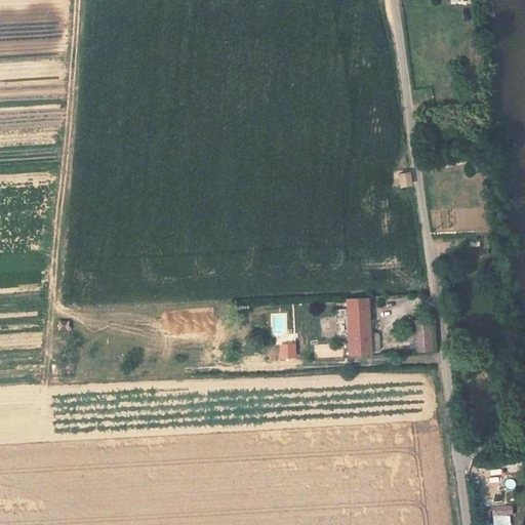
[(409,185),(408,172),(397,174),(398,186),(409,185)]
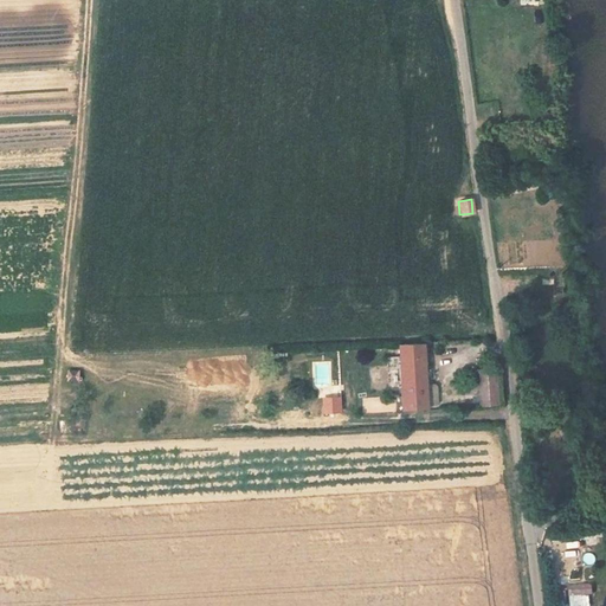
[(537,270),(517,271),(519,287),(529,287),(529,277),(537,277),(537,270)]
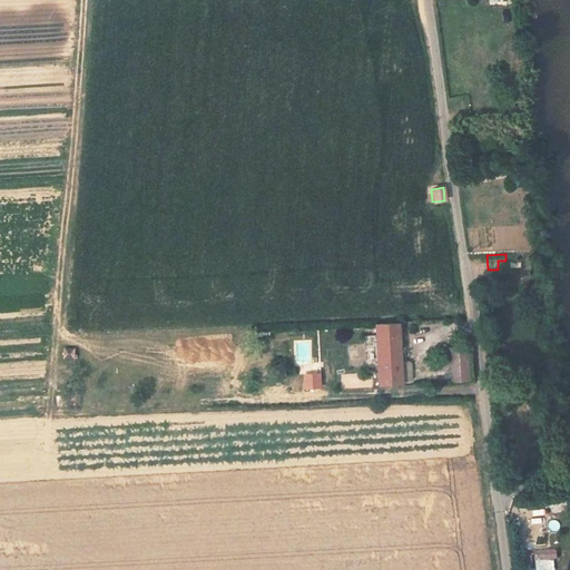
[(399,338),(399,328),(399,324),(364,325),(364,328),(364,338),(365,374),(377,373),(379,386),(401,385),(401,383),(409,383),(411,381),(410,363),(400,363),(399,338)]
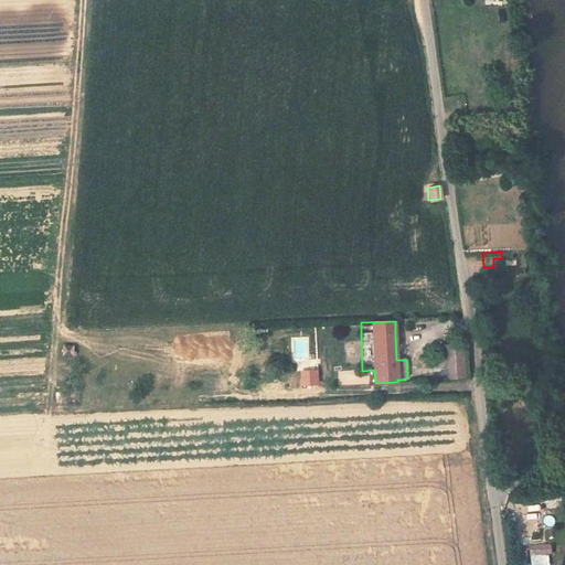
[(443,347),(445,368),(446,377),(446,379),(464,379),(462,347),(443,347)]
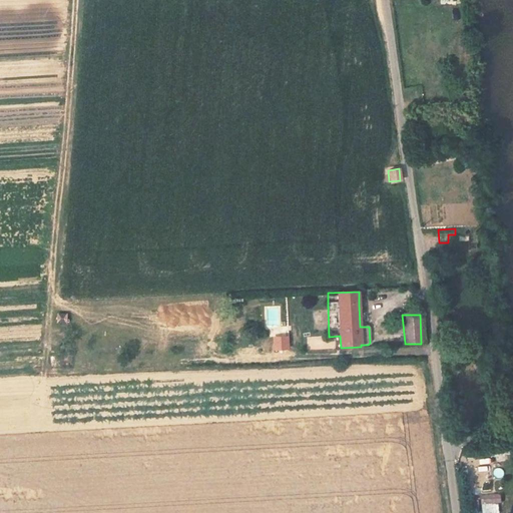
[(334,348),(334,337),(320,338),(320,348),(334,348)]
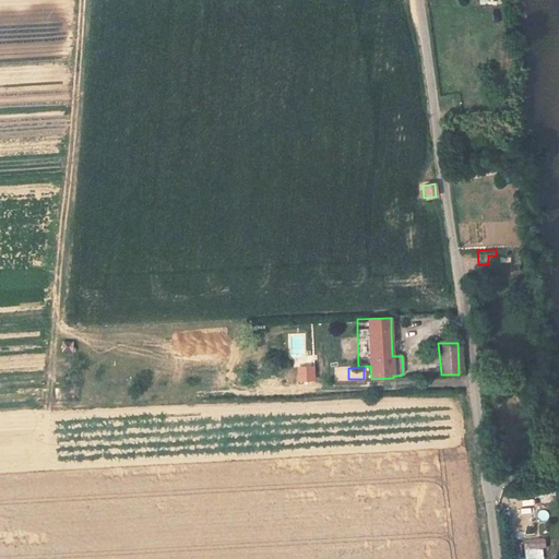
[(533,402),(515,405),(516,415),(534,413),(533,402)]
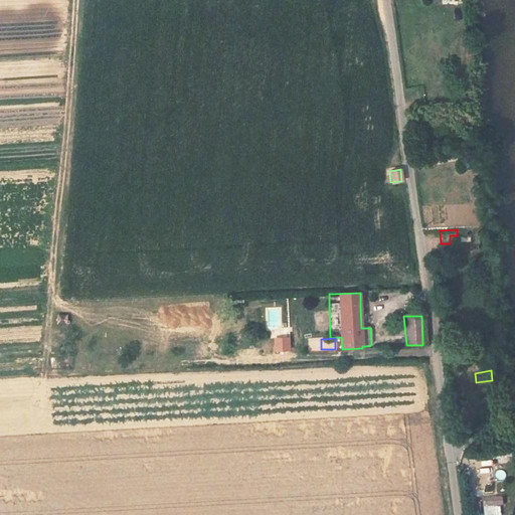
[(500,498),(477,499),(478,508),(501,506),(500,498)]
